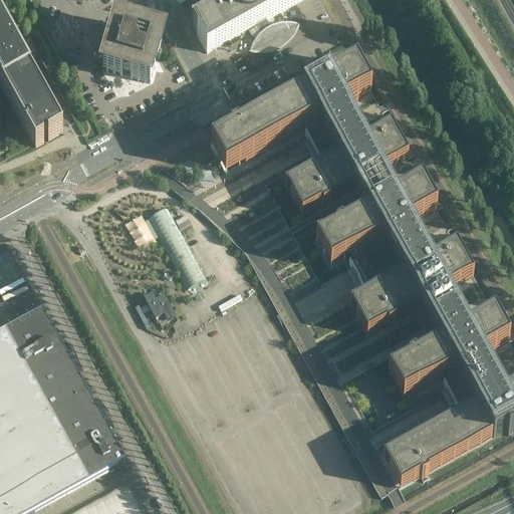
[(286,10),(303,0),(240,0),(209,18),(205,20),(191,28),(192,28),(193,27),(197,34),(198,36),(197,36),(207,54),(223,44),(247,31),(255,27),(257,28),(256,29),(255,29),(255,30),(255,31),(255,32),(256,33),(257,33),(258,33),(259,32),(259,31),(262,34),(260,36),(259,37),(258,38),(256,40),(255,43),(253,45),(252,48),(251,50),(251,52),(250,53),(254,54),(256,54),(258,54),(261,54),(264,54),(266,54),(269,54),(272,53),(274,52),(277,51),(279,50),(281,49),(282,48),(284,47),(287,45),(288,43),(290,41),(292,39),(293,37),(294,35),(296,33),(297,31),(297,29),(298,26),(295,26),(291,25),(289,25),(287,25),(284,25),(282,25),(279,26),(276,26),(273,27),(270,29),(266,21),(286,10)]
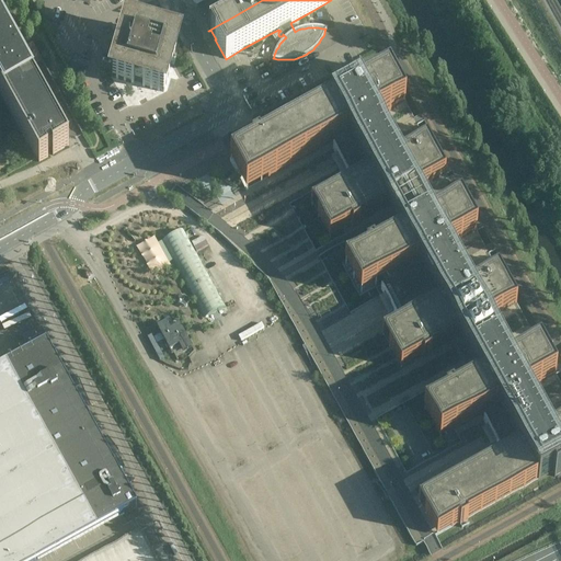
[(23,64),(16,52),(0,21),(0,82),(0,83),(0,82),(0,92),(30,145),(36,158),(36,159),(39,163),(48,158),(46,153),(48,152),(50,151),(53,156),(69,147),(32,79),(26,70),(23,64)]
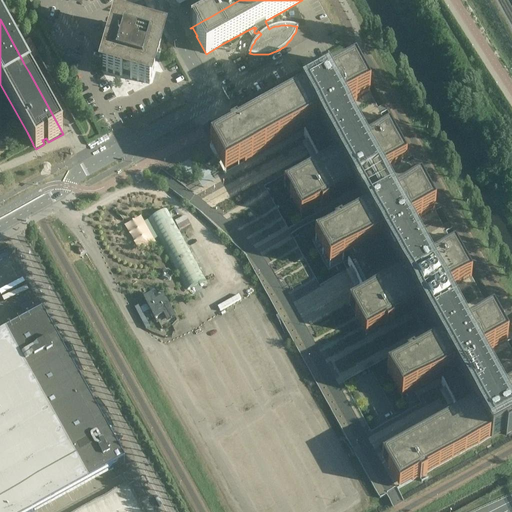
[(157,57),(163,38),(144,32),(143,35),(134,32),(135,30),(116,24),(111,40),(110,43),(113,44),(112,46),(110,46),(109,45),(108,45),(107,45),(107,46),(106,46),(106,47),(106,48),(107,48),(107,49),(108,49),(109,49),(111,50),(111,52),(108,52),(107,55),(103,67),(102,71),(122,76),(122,74),(131,76),(130,79),(149,84),(155,65),(152,64),(153,61),(154,59),(154,57),(155,56),(157,57)]
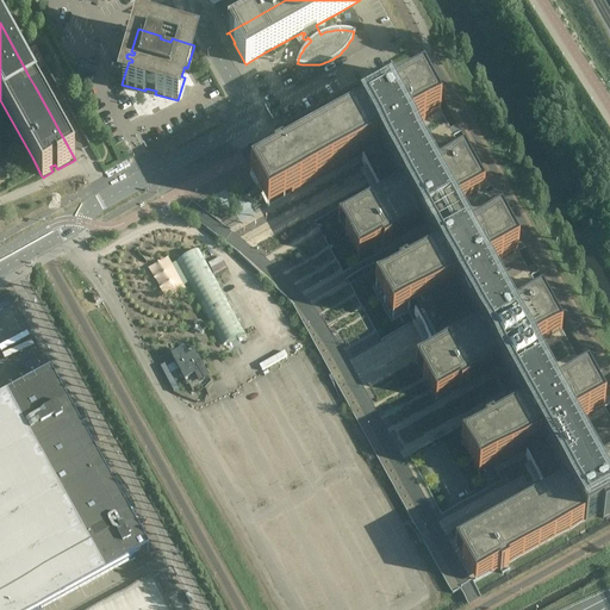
[(116,62),(128,66),(129,62),(132,62),(132,60),(130,58),(129,58),(128,58),(128,57),(126,57),(126,56),(126,55),(128,55),(128,54),(129,54),(130,54),(131,55),(134,55),(135,53),(131,51),(132,48),(120,45),(116,62)]
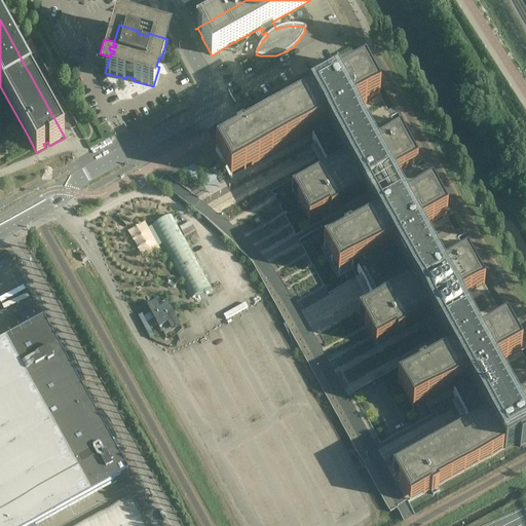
[(22,60),(25,66),(39,58),(40,58),(36,51),(22,60)]
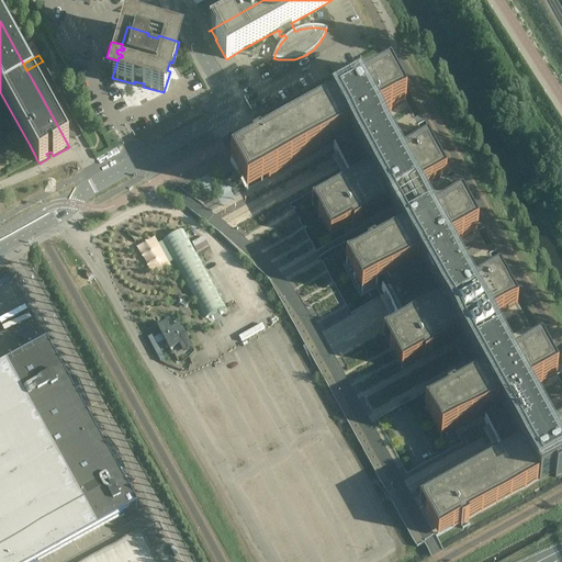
[(448,178),(447,178),(446,176),(445,173),(445,172),(444,171),(442,169),(430,146),(427,142),(425,137),(422,133),(419,128),(418,125),(415,120),(414,117),(407,105),(405,103),(406,103),(390,74),(389,74),(361,89),(361,90),(353,93),(352,92),(351,90),(350,89),(343,93),(345,97),(346,98),(338,102),(332,107),(319,113),(298,124),(295,126),(288,131),(268,141),(262,144),(261,145),(260,145),(259,143),(255,145),(254,146),(251,147),(253,149),(269,179),(265,181),(259,184),(253,188),(248,190),(247,191),(236,197),(229,201),(222,204),(211,211),(213,213),(211,217),(206,223),(220,234),(269,280),(289,316),(305,346),(308,352),(315,363),(317,367),(378,476),(380,481),(385,491),(390,498),(417,548),(425,543),(435,538),(438,536),(445,531),(452,528),(459,525),(460,524),(461,526),(463,525),(467,523),(468,521),(469,521),(468,519),(504,499),(505,498),(520,490),(538,481),(539,480),(552,473),(553,472),(553,473),(555,478),(558,476),(559,475),(560,475),(561,473),(561,470),(561,469),(561,468),(561,467),(561,384),(559,379),(557,375),(555,373),(554,372),(554,370),(553,369),(540,346),(536,337),(532,332),(529,325),(528,323),(517,304),(502,277),(501,274),(498,270),(498,269),(497,268),(490,254),(486,248),(485,247),(483,243),(481,237),(478,232),(474,227),(474,226),(473,225),(472,223),(462,204),(461,202),(460,201),(454,191),(452,187),(450,182),(448,179),(448,178)]
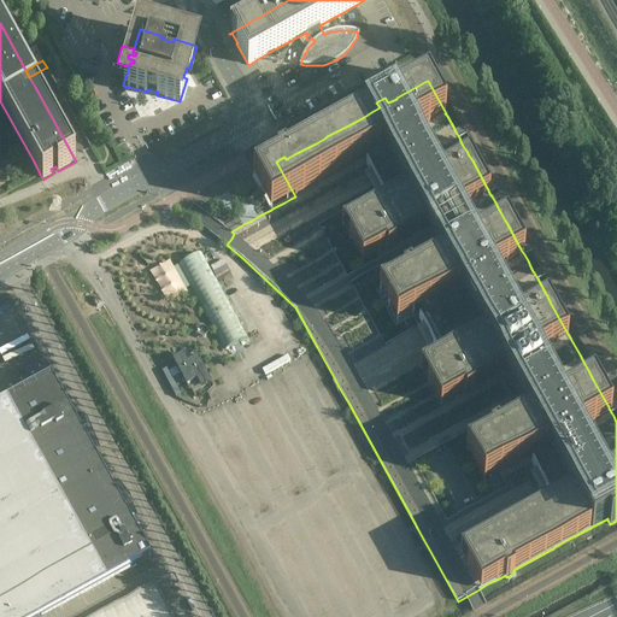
[(291,199),(295,197),(277,164),(253,177),(253,180),(254,181),(259,189),(263,195),(266,201),(268,204),(269,206),(271,210),(277,206),(285,203),(291,199)]
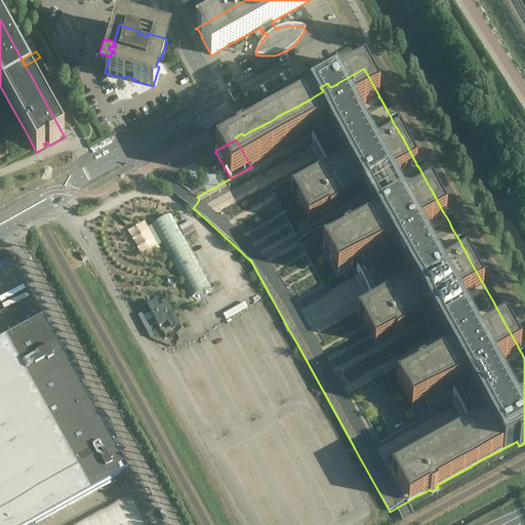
[(187,203),(193,208),(197,203),(199,199),(197,197),(207,191),(214,188),(220,184),(231,178),(232,177),(216,150),(215,151),(195,162),(188,166),(182,169),(169,176),(163,172),(160,175),(155,179),(172,193),(187,203)]
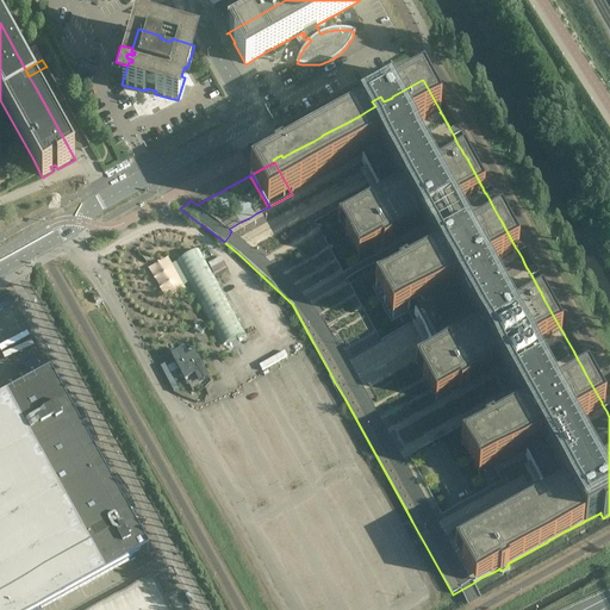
[(179,288),(187,284),(195,298),(222,347),(246,334),(201,254),(199,250),(176,262),(185,279),(176,284),(179,288)]
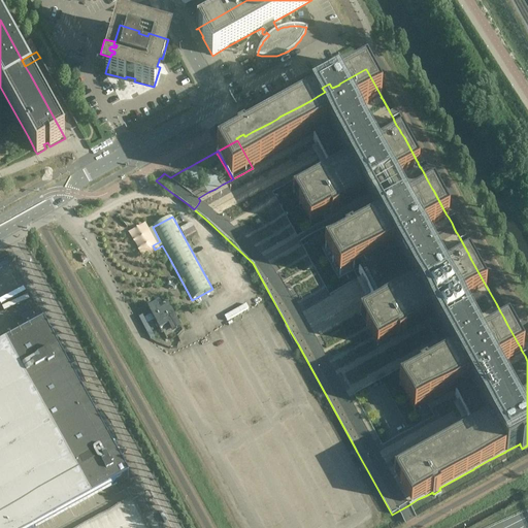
[(191,222),(179,228),(185,237),(196,231),(191,222)]
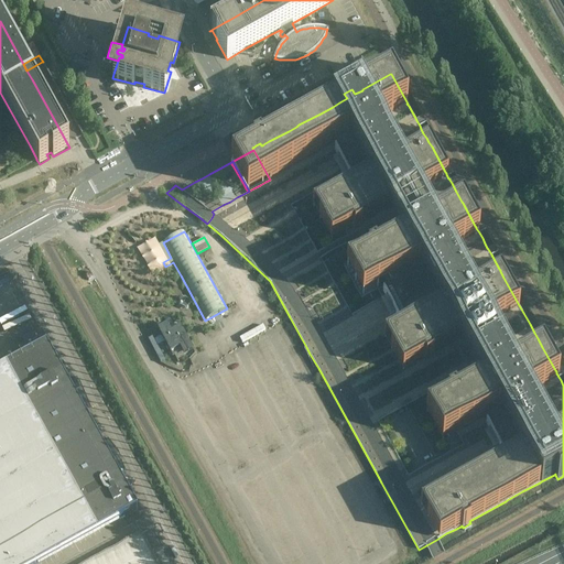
[(169,328),(160,333),(161,336),(164,342),(172,357),(182,351),(192,347),(179,323),(171,327),(169,328)]
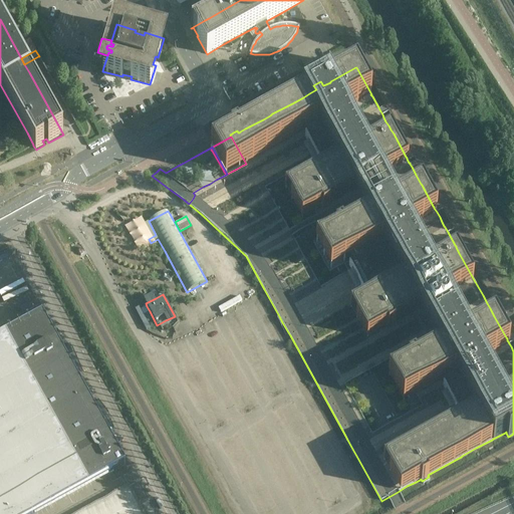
[(146,303),(154,299),(152,295),(144,300),(146,303)]
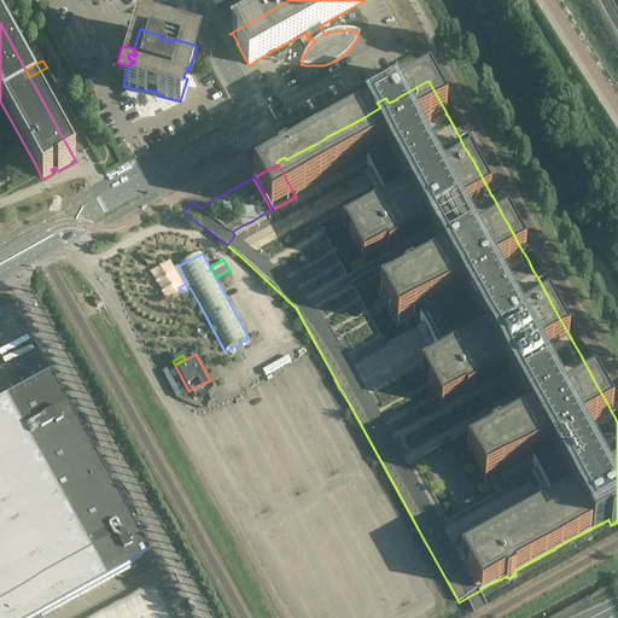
[(263,371),(266,375),(291,361),(289,356),(263,371)]
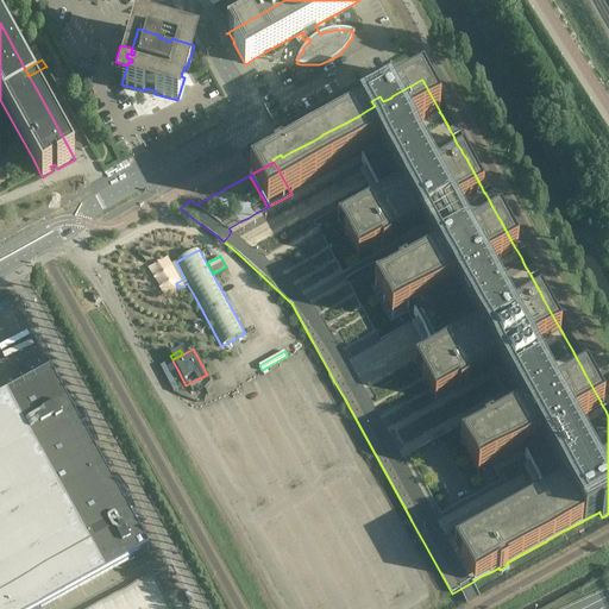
[(165,363),(161,365),(174,391),(179,388),(170,372),(167,366),(165,363)]
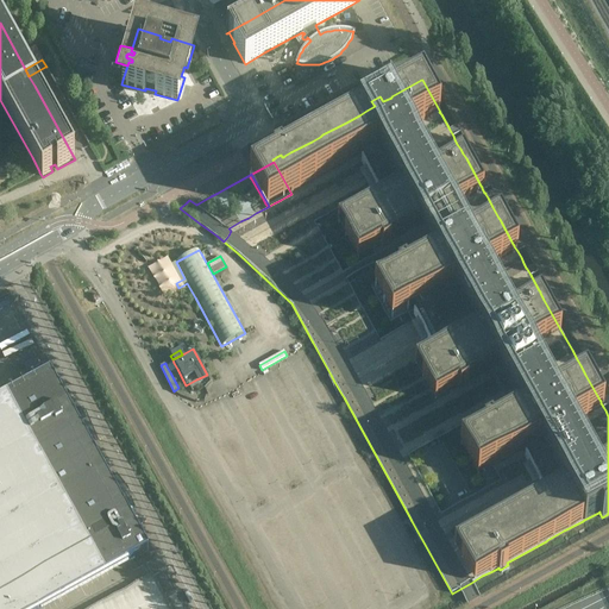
[(174,363),(167,366),(170,372),(177,369),(174,363)]
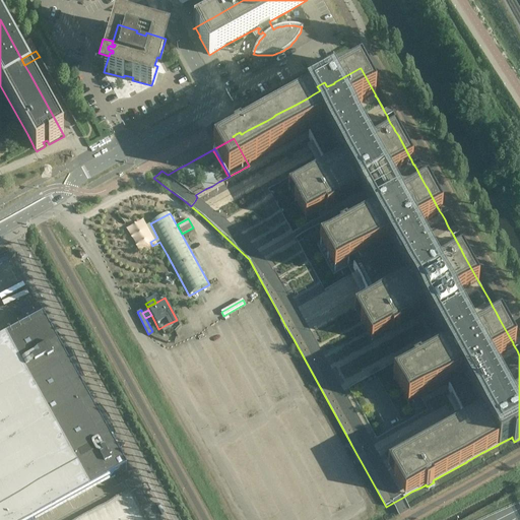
[(37,519),(115,476),(120,473),(127,470),(122,462),(121,460),(114,447),(104,429),(103,427),(96,417),(88,402),(78,384),(76,379),(71,370),(69,366),(67,363),(65,360),(58,345),(57,343),(47,326),(43,318),(0,341),(0,519),(37,519)]
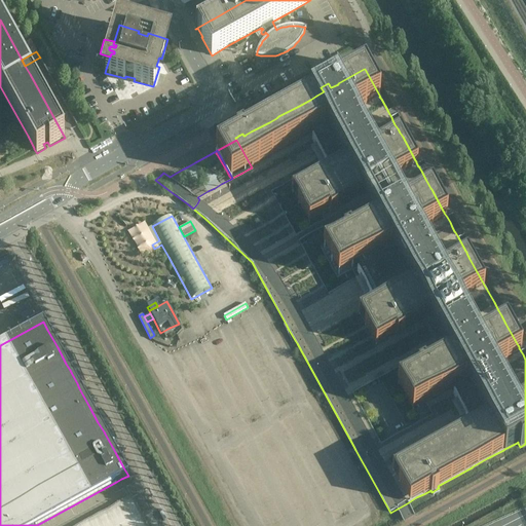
[(179,324),(170,328),(172,332),(181,327),(179,324)]
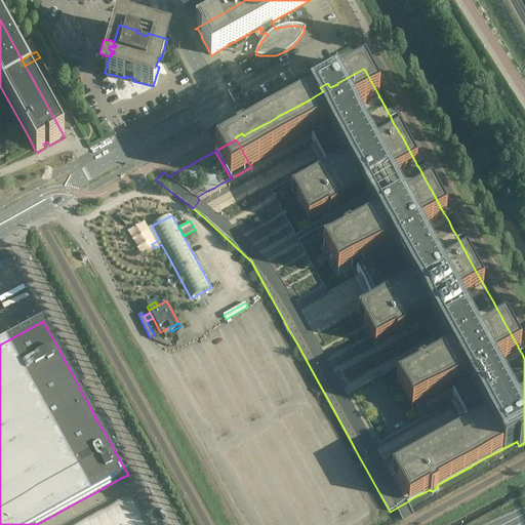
[(147,524),(143,516),(131,496),(78,524),(147,524)]
